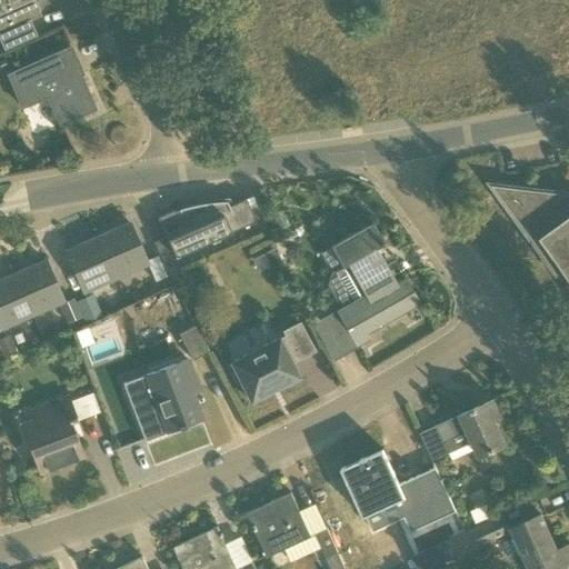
[(0,0),(0,32),(10,29),(41,16),(35,0),(0,0)]
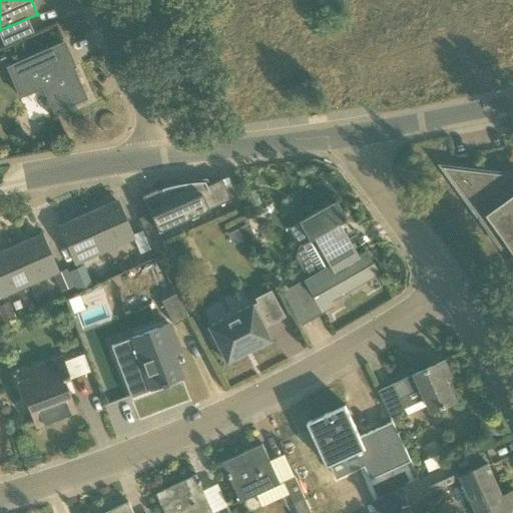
[(70,57),(64,42),(7,68),(20,97),(42,87),(53,113),(86,98),(72,67),(67,70),(63,60),(70,57)]
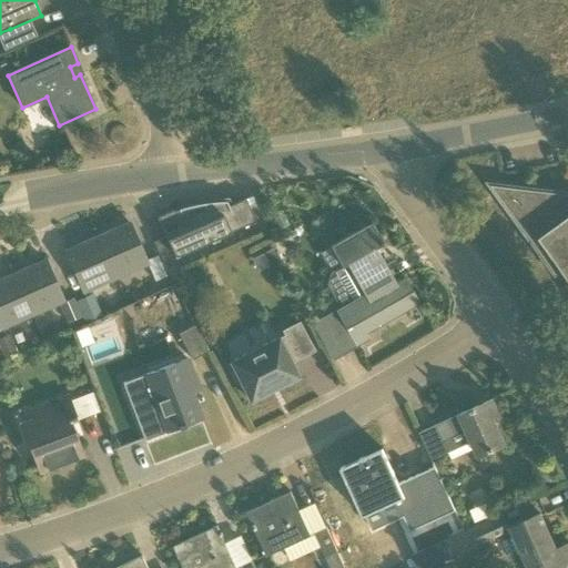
[(567,194),(513,189),(513,190),(514,190),(514,191),(507,202),(506,201),(505,202),(557,274),(559,273),(558,272),(563,269),(567,265),(567,194)]
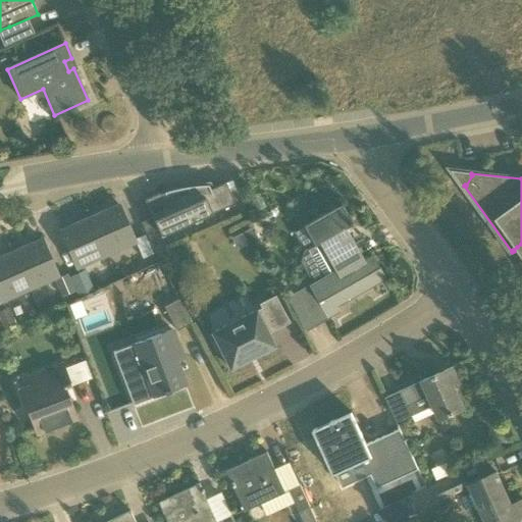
[(160,237),(235,203),(225,183),(210,190),(209,185),(200,186),(191,187),(180,188),(172,190),(164,192),(164,193),(160,194),(160,193),(145,200),(160,237)]
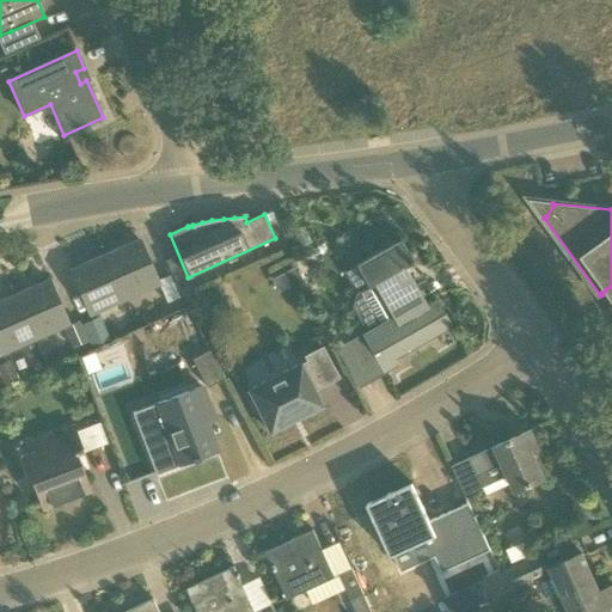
[(140,239),(105,255),(126,300),(159,285),(167,303),(179,298),(170,275),(158,281),(140,239)]
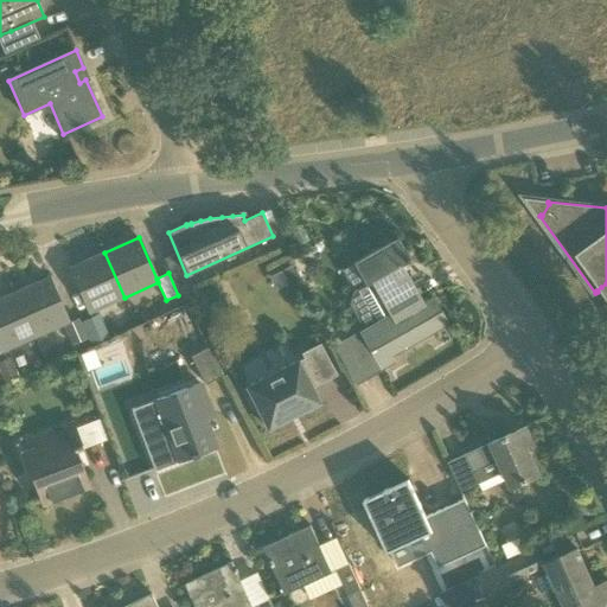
[(393,320),(423,301),(403,266),(410,261),(397,238),(352,263),(365,285),(384,318),(390,315),(393,320)]
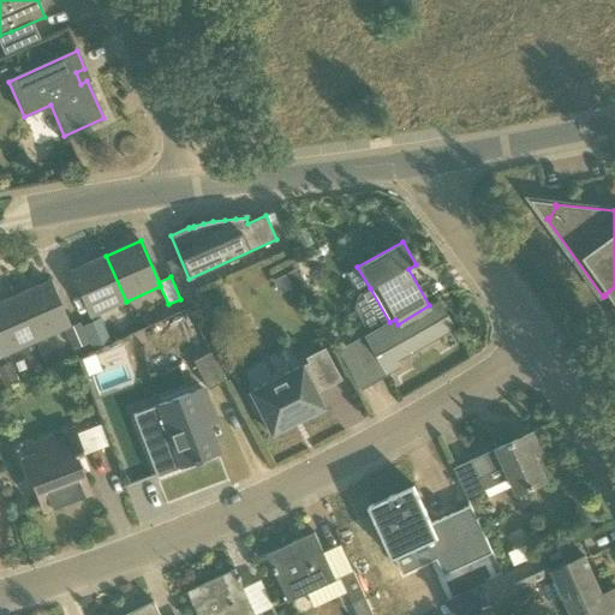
[(71,272),(89,318),(126,302),(106,256),(71,272)]
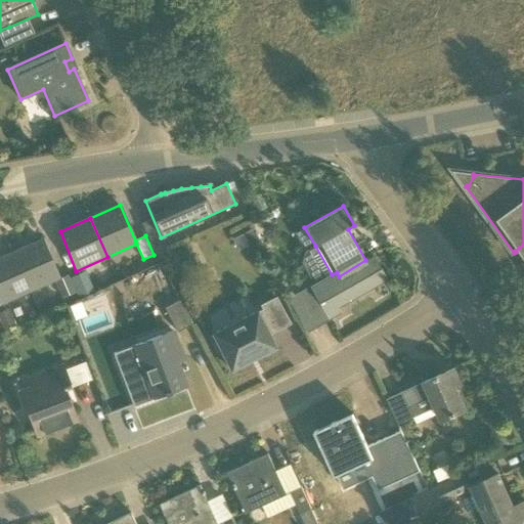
[(30,291),(54,280),(57,279),(42,239),(12,253),(30,291)]
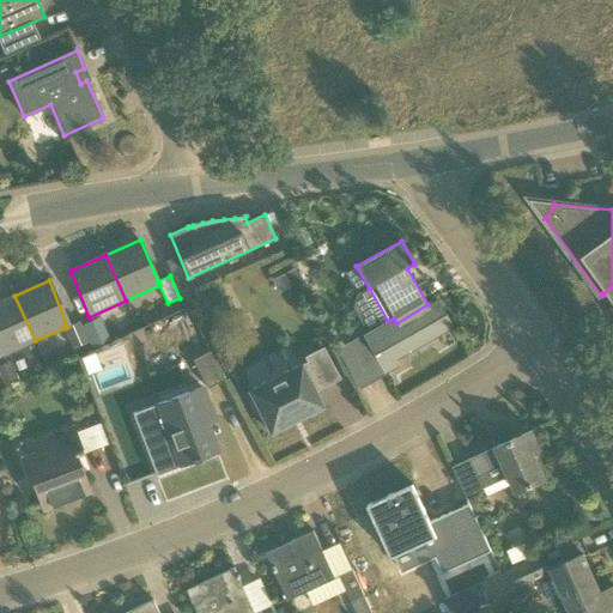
[(218,290),(201,296),(206,309),(223,303),(218,290)]
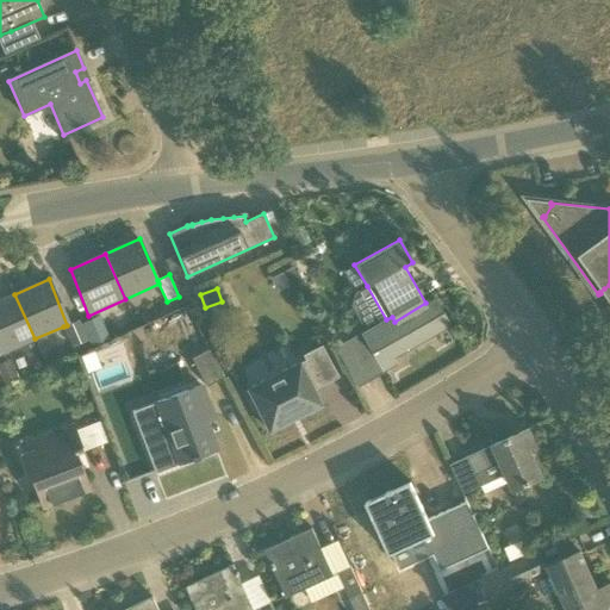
[(0,353),(35,338),(14,294),(0,299),(0,353)]
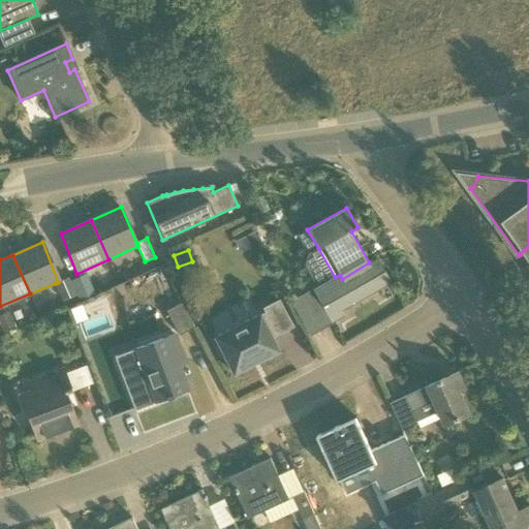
[(312,289),(332,323),(344,316),(342,311),(392,283),(377,258),(369,262),(342,279),(340,275),(335,277),(312,289)]
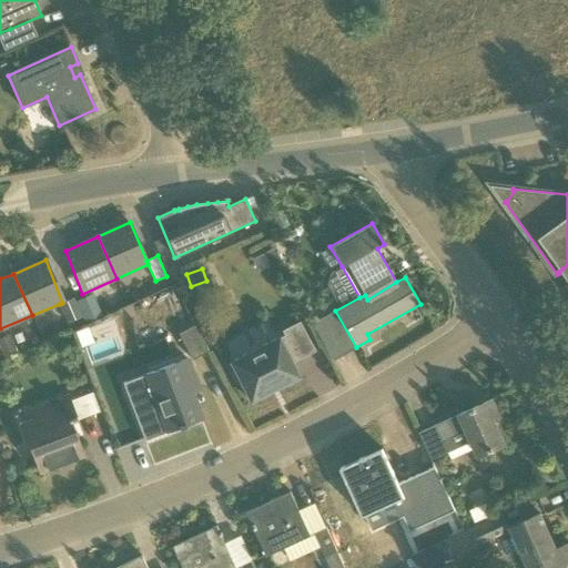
[(77,302),(83,316),(84,321),(105,312),(104,308),(100,311),(99,308),(100,307),(93,294),(77,302)]
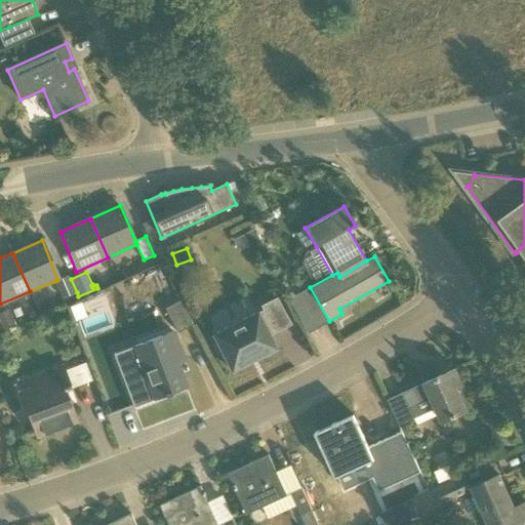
[(63,298),(77,292),(71,279),(70,279),(68,275),(57,280),(54,281),(63,298)]
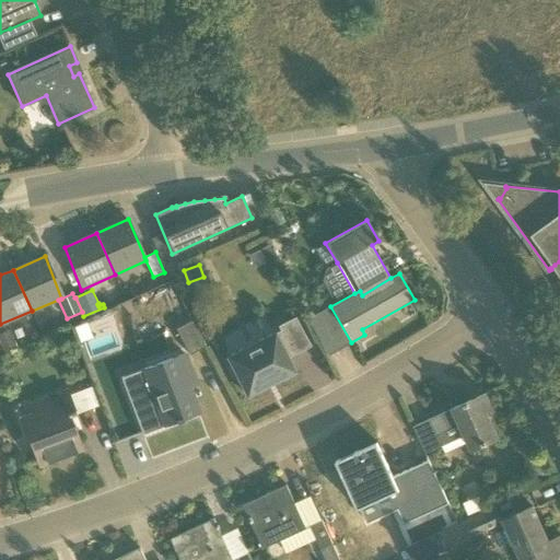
[(190,354),(206,346),(181,300),(175,303),(178,310),(171,314),(174,318),(172,319),(190,354)]
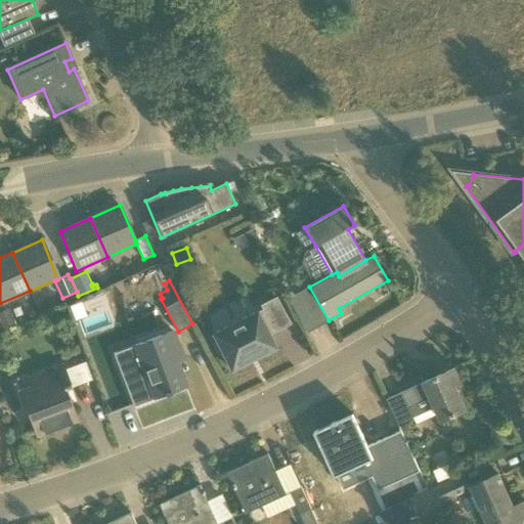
[(269,334),(290,323),(276,298),(261,305),(263,309),(258,312),(257,311),(213,334),(214,336),(210,338),(218,352),(221,350),(230,369),(275,347),(269,334)]
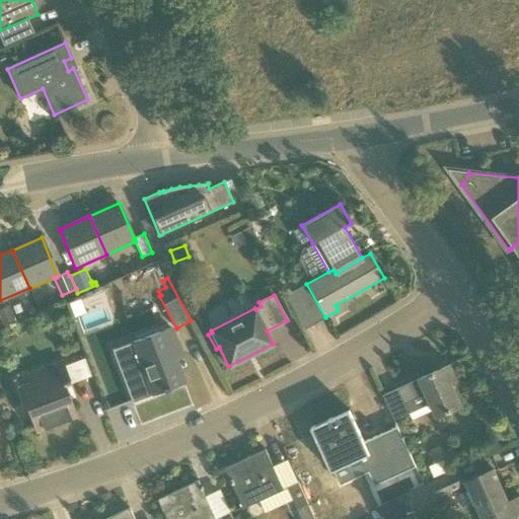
[(0,309),(0,317),(2,324),(15,319),(9,305),(0,309)]
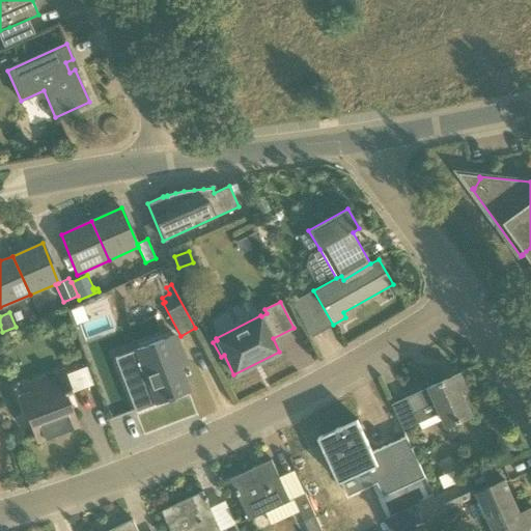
[(177,361),(184,359),(175,335),(138,350),(150,384),(158,403),(189,392),(177,361)]
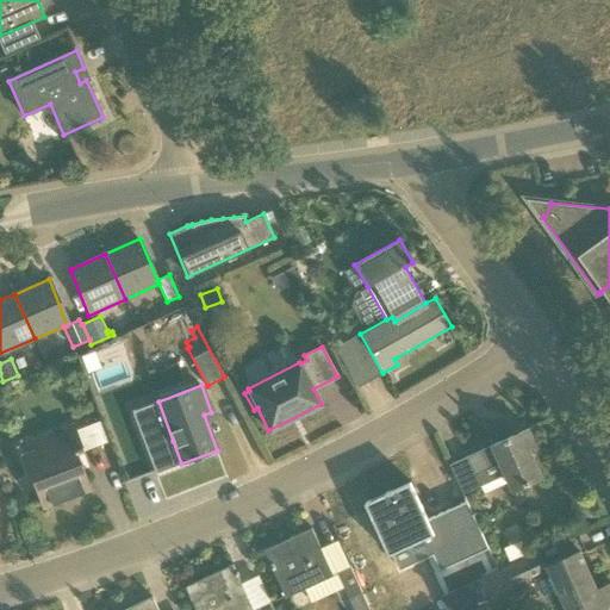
[(87,447),(107,440),(101,421),(81,428),(87,447)]
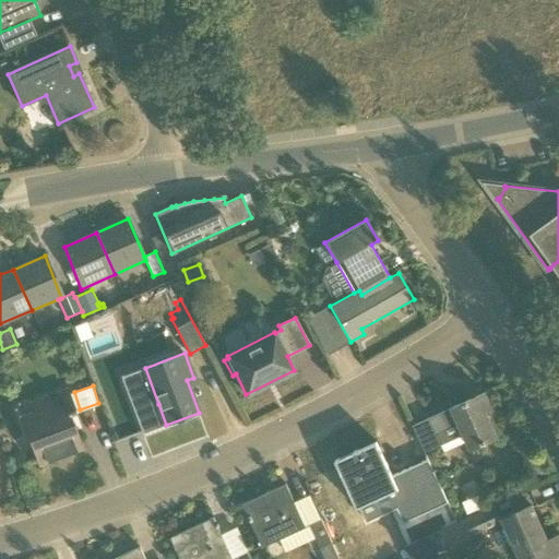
[(22,417),(39,464),(81,449),(69,414),(75,412),(67,389),(31,403),(34,413),(22,417)]
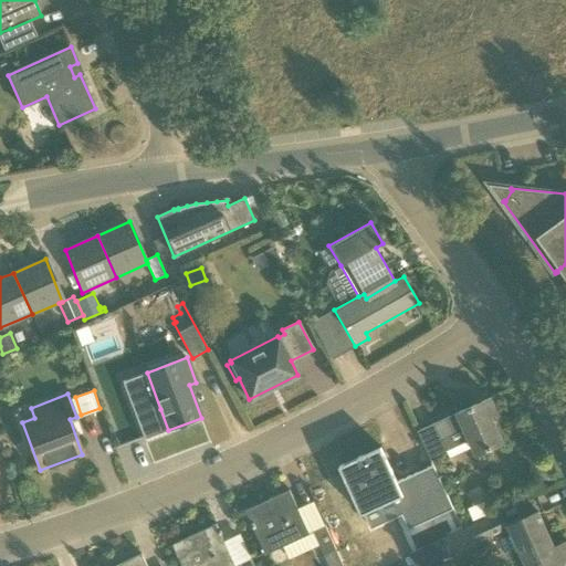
[(442,440),(467,429),(479,456),(504,443),(492,417),(499,415),(491,398),(419,431),(432,460),(448,452),(442,440)]
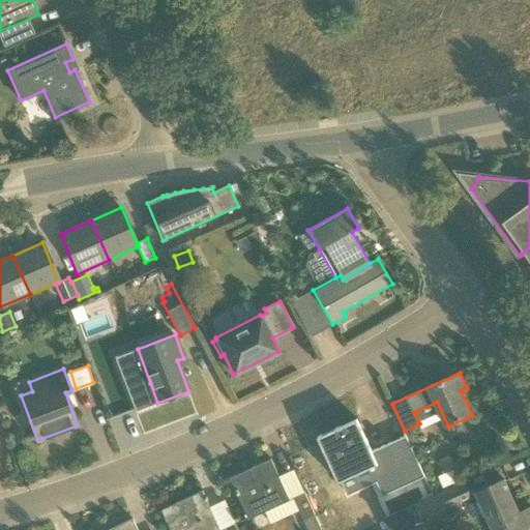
[(406,433),(372,449),(358,420),(358,419),(336,430),(339,434),(325,440),(323,436),(320,437),(346,495),(396,472),(419,462),(406,433)]
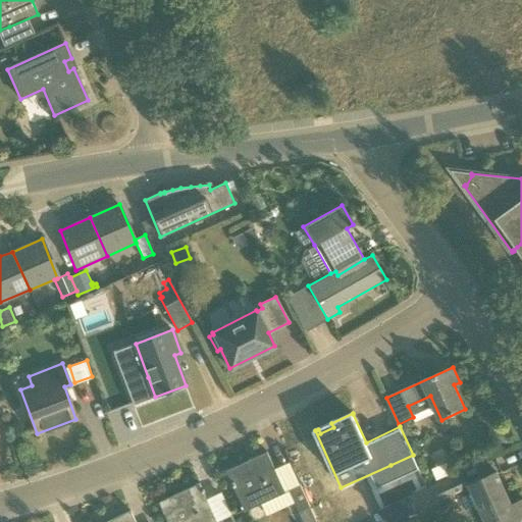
[(496,441),(507,444),(510,428),(498,426),(496,441)]
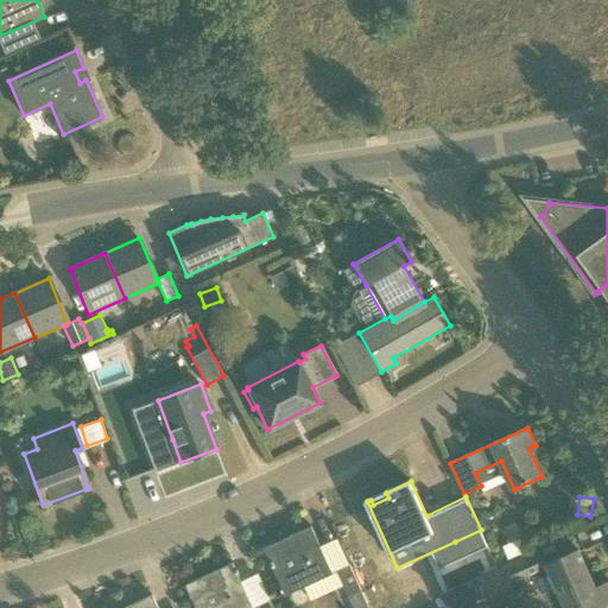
[(334,575),(312,526),(260,550),(261,551),(265,550),(285,596),(334,575)]
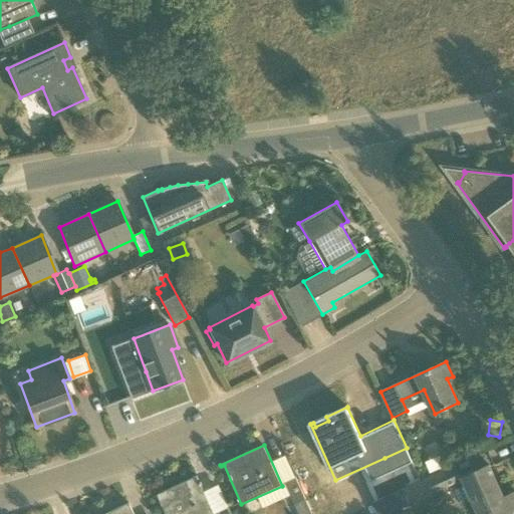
[(478,513),(505,513),(513,510),(513,492),(504,497),(489,465),(463,477),(478,513)]
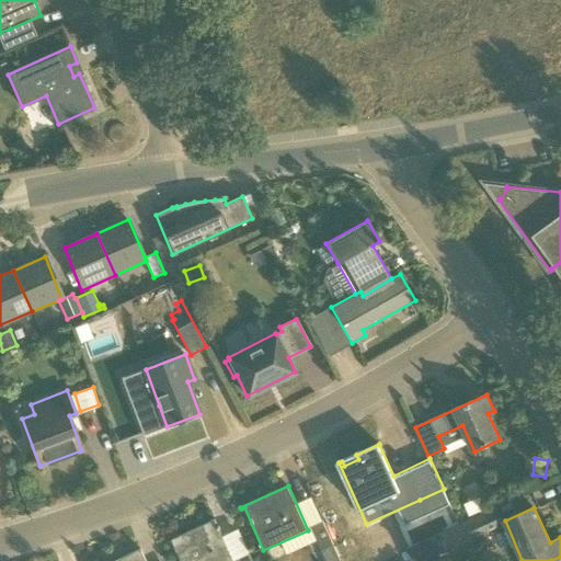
[(478,514),(438,533),(439,534),(446,549),(447,550),(487,533),(478,514)]
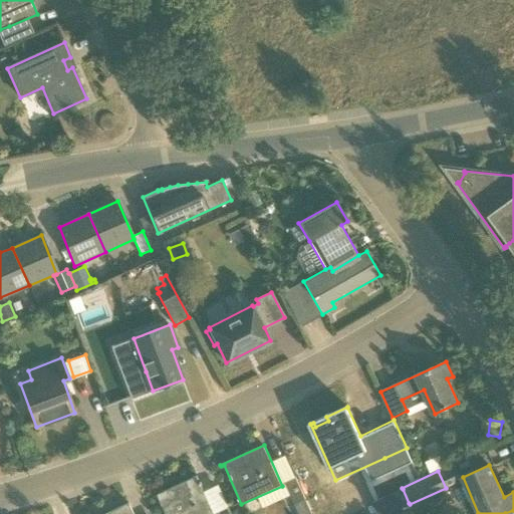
[(214,513),(202,486),(203,485),(201,482),(200,482),(197,476),(154,496),(155,497),(158,496),(166,513),(214,513)]
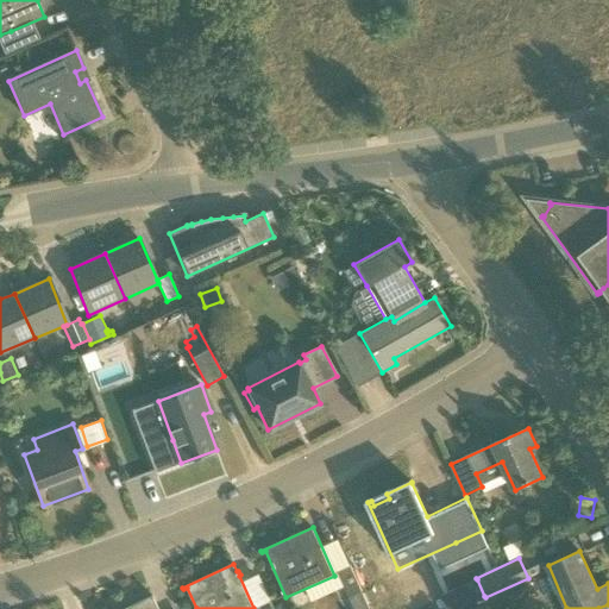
[(370,608),(351,566),(338,572),(355,608),(370,608)]
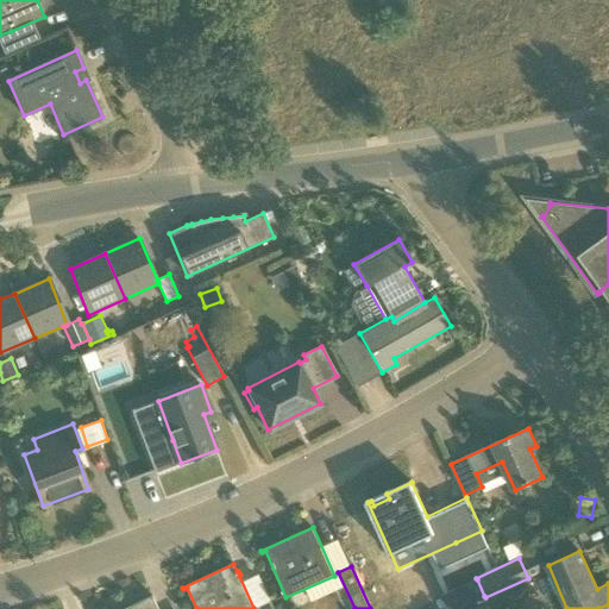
[(477,579),(458,589),(465,606),(484,596),(477,579)]
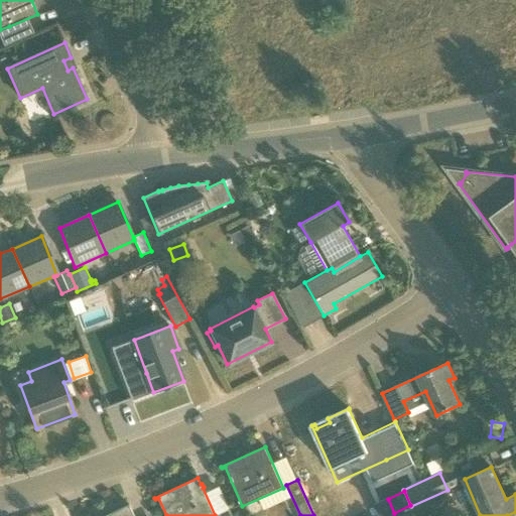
[(134,515),(130,505),(106,515),(134,515)]
